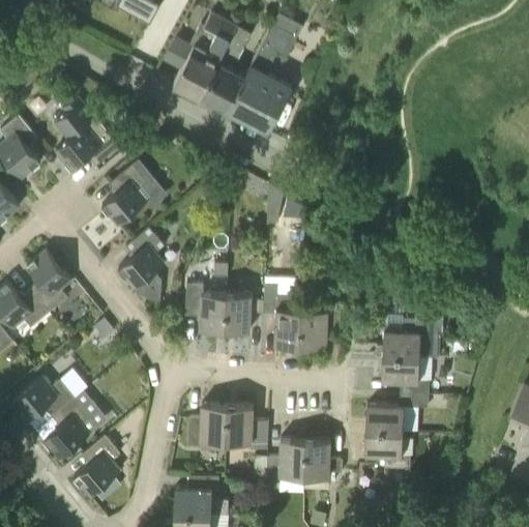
[(149,22),(160,0),(118,0),(116,3),(149,22)]
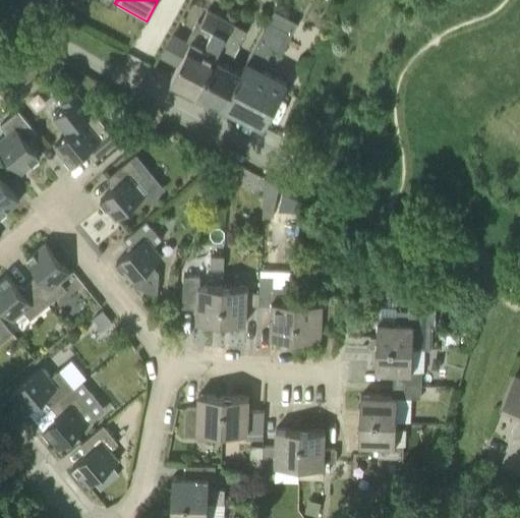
[(195,94),(232,25),(211,12),(208,11),(171,80),(195,94)]
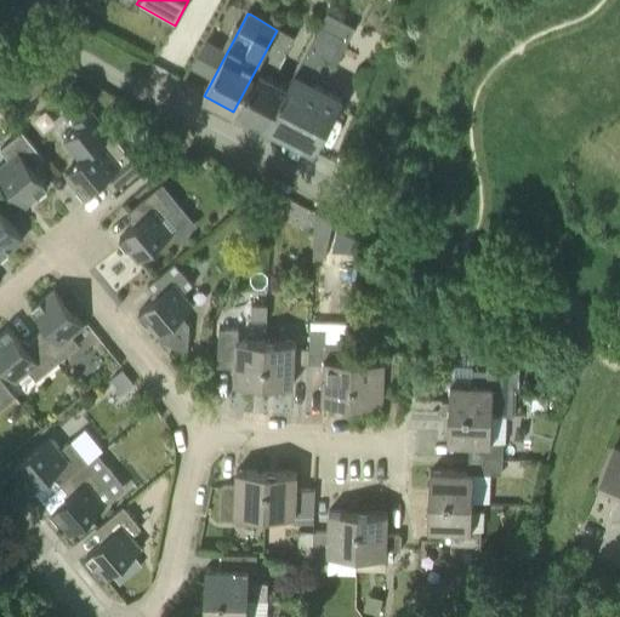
[(286,86),(265,129),(312,153),(341,100),(312,84),(323,63),(333,68),(346,43),(319,28),(314,39),(313,38),(286,86)]
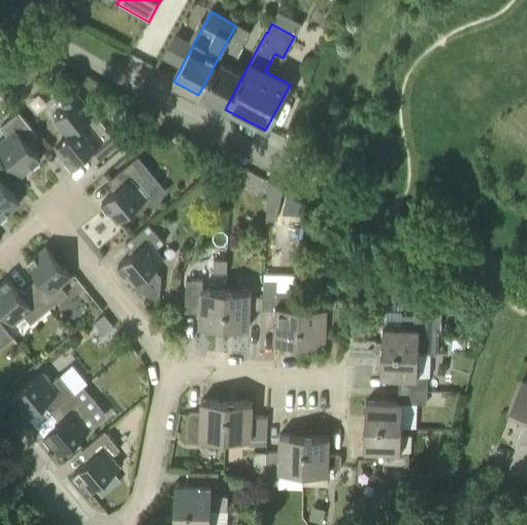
[(225,109),(243,73),(231,68),(249,33),(235,26),(198,95),(225,109)]
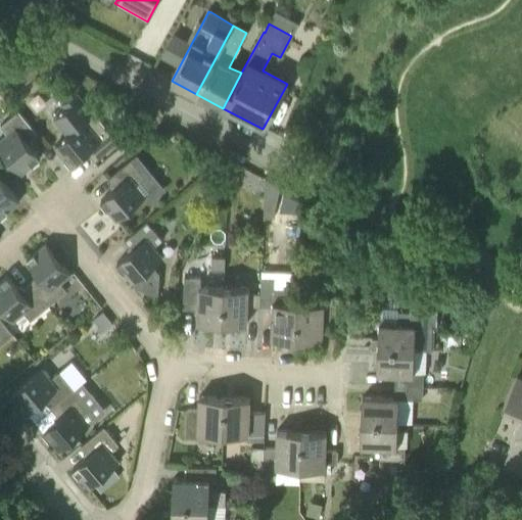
[(4,50),(0,56),(0,64),(4,67),(12,55),(4,50)]
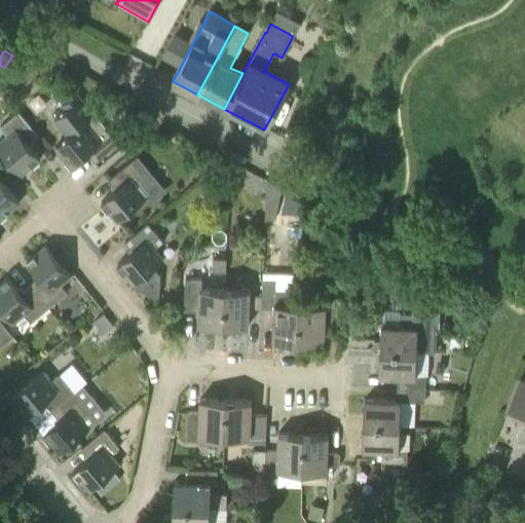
[(55,149),(71,167),(87,154),(96,164),(118,146),(103,127),(102,127),(75,96),(61,107),(66,113),(53,122),(67,139),(55,149)]
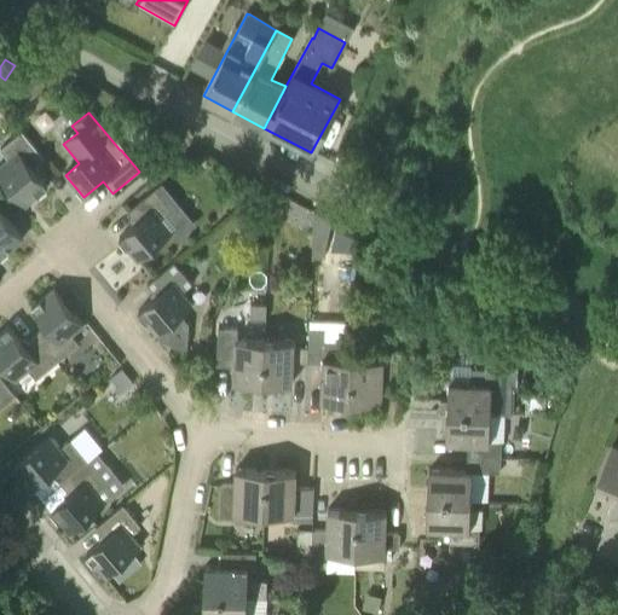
[(0,177),(26,208),(47,189),(33,170),(44,161),(22,133),(0,151),(9,162),(0,167),(0,177)]
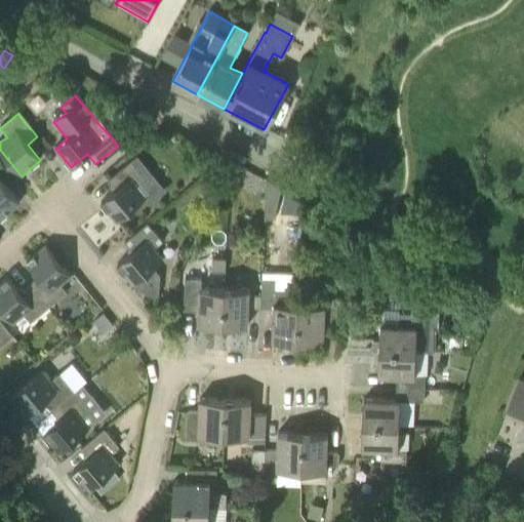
[(142,115),(136,120),(144,128),(149,124),(142,115)]
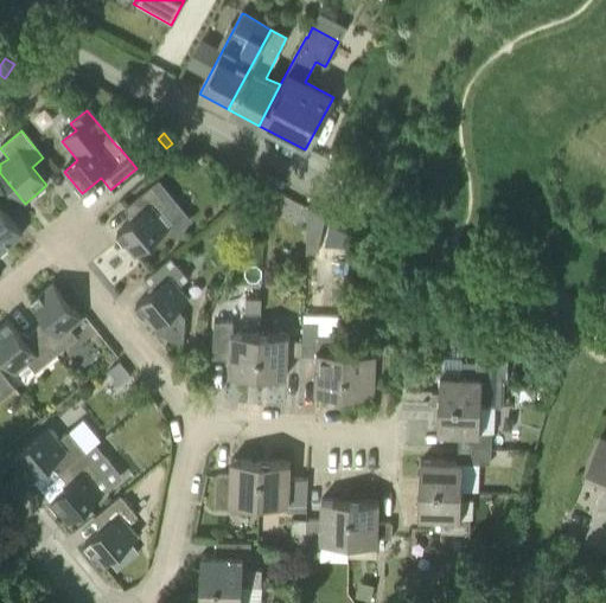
[(236,178),(221,180),(224,198),(240,194),(236,178)]
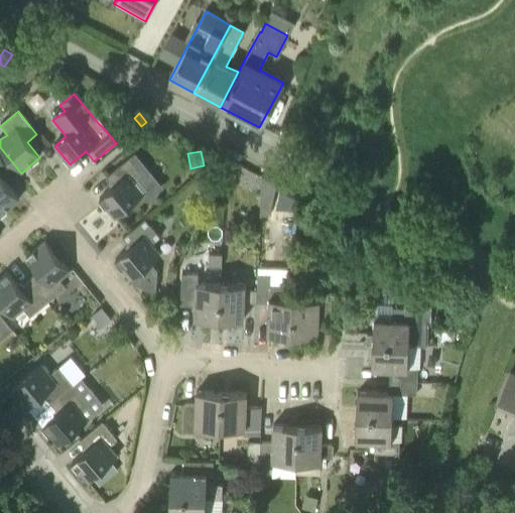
[(115,219),(144,194),(136,183),(144,176),(129,159),(107,177),(115,187),(99,200),(115,219)]
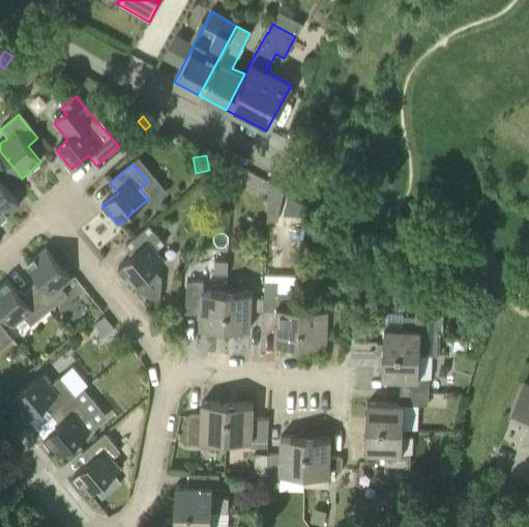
[(20,206),(0,181),(0,222),(20,206)]
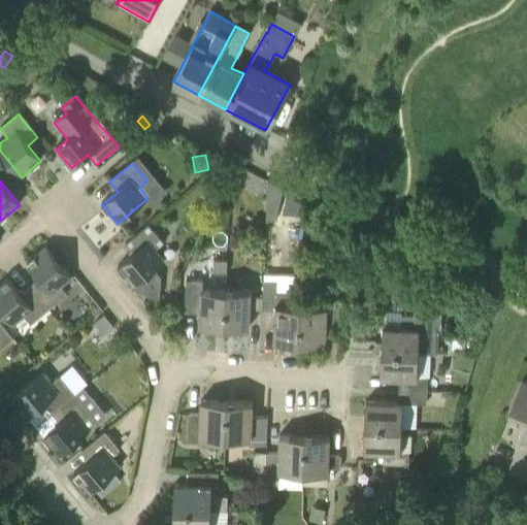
[(223,192),(208,192),(208,206),(224,206),(223,192)]
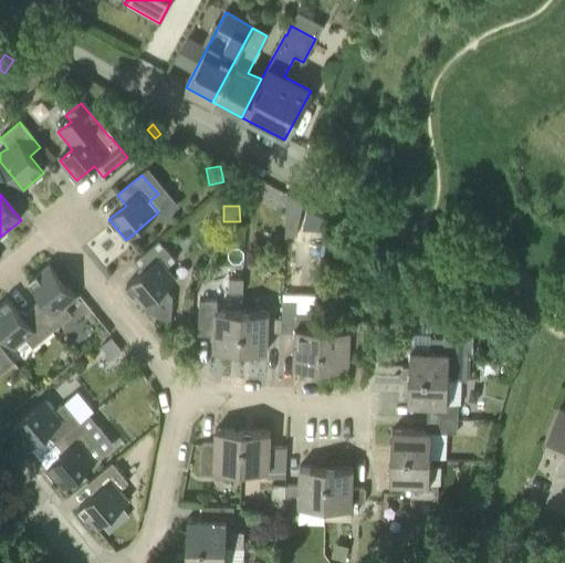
[(303,228),(320,232),(323,219),(306,215),(303,228)]
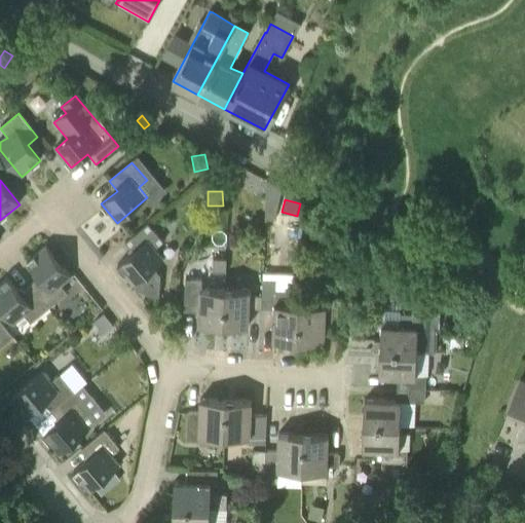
[(159,298),(160,277),(154,269),(163,261),(155,251),(163,244),(148,225),(125,244),(134,253),(117,266),(134,286),(136,289),(138,291),(141,293),(143,294),(146,296),(150,297),(153,298),(156,298),(159,298)]
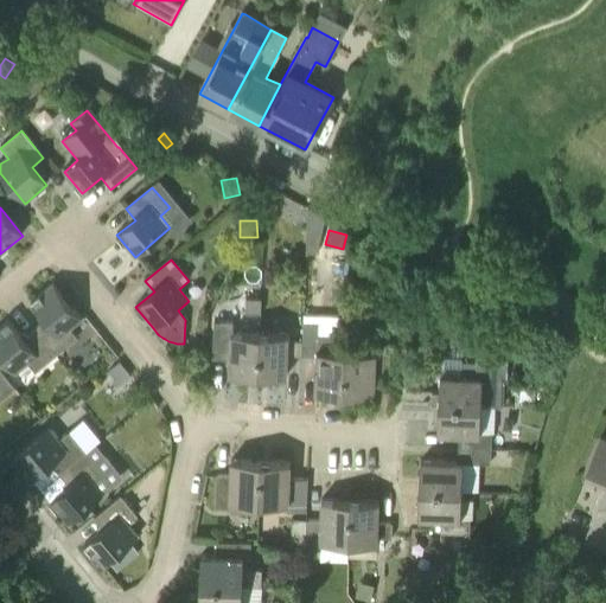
[(34,331),(57,357),(78,340),(70,329),(82,320),(53,286),(31,303),(46,321),(34,331)]
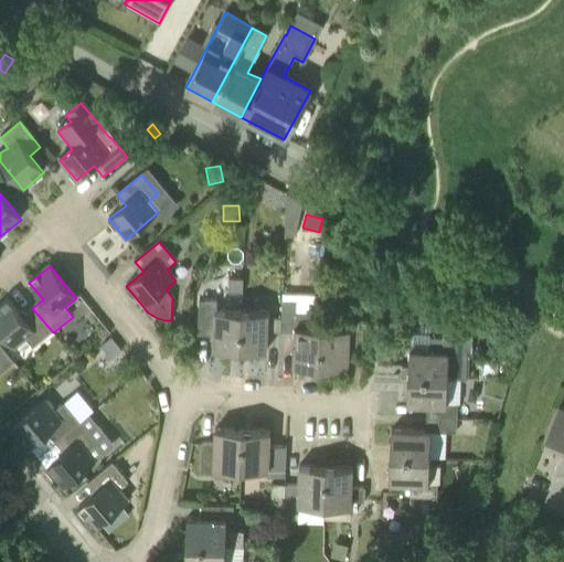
[(418,278),(408,275),(404,288),(414,292),(418,278)]
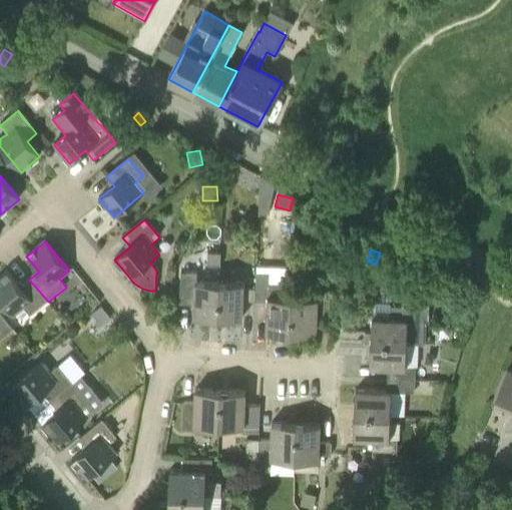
[(206,268),(218,268),(219,268),(219,257),(207,256),(206,268)]
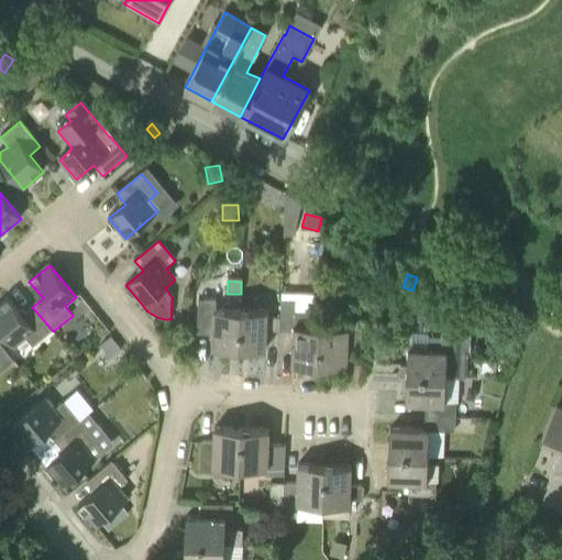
[(53,331),(32,307),(22,316),(8,298),(0,304),(0,330),(14,348),(25,339),(33,348),(53,331)]
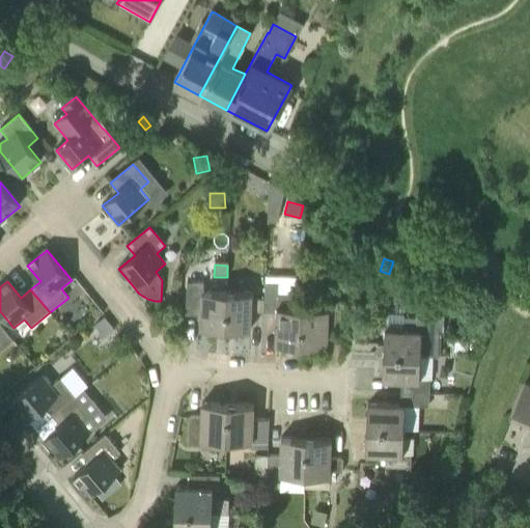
[(224,331),(225,295),(201,295),(202,284),(187,283),(186,315),(201,316),(200,330),(224,331)]
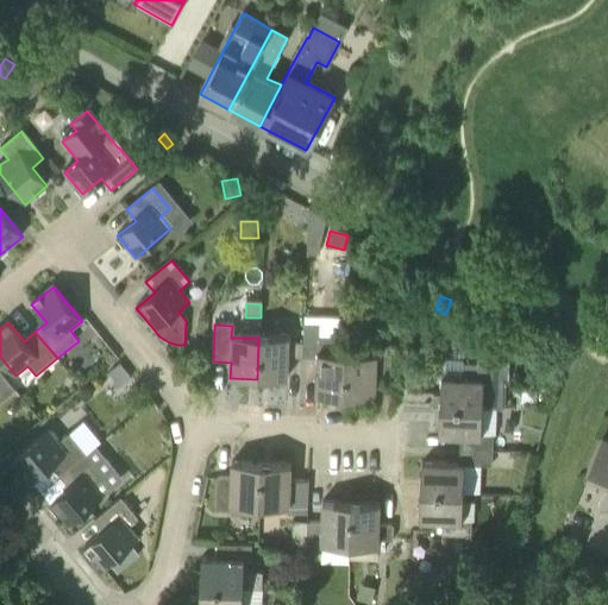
[(343,398),(344,354),(344,339),(318,338),(319,326),(302,326),(302,345),(301,345),(301,360),(317,361),(315,397),(343,398)]
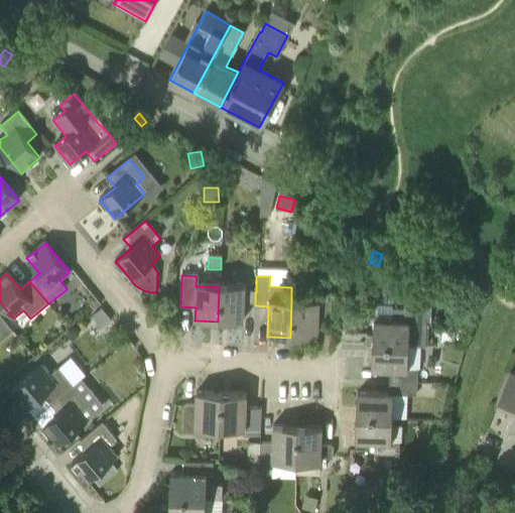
[(255,305),(255,292),(245,292),(245,287),(219,286),(218,322),(243,323),(243,305),(255,305)]
